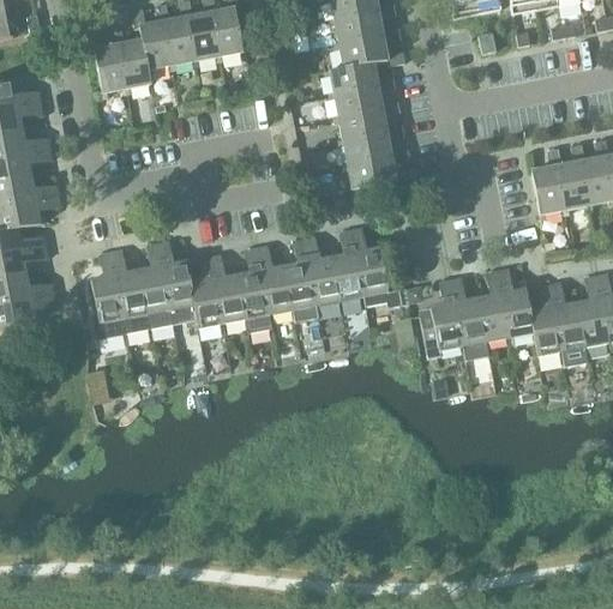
[(182,17),(169,19),(164,20),(173,65),(196,60),(188,16),(193,16),(190,0),(179,0),(182,17)]
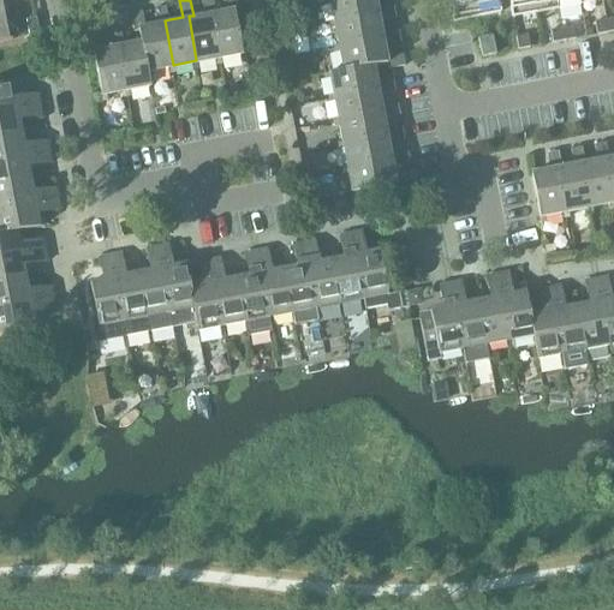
[(206,13),(194,16),(189,16),(196,60),(220,55),(212,12),(218,11),(215,0),(203,0),(206,13)]
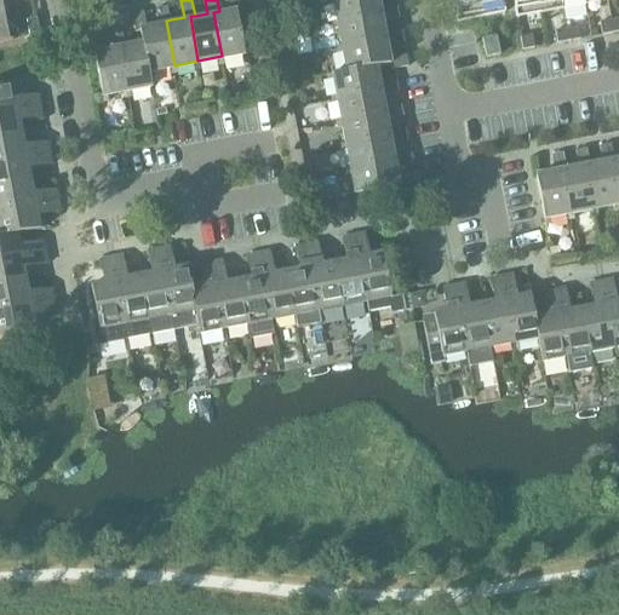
[(230,0),(231,9),(219,11),(213,12),(222,56),(246,52),(238,9),(242,7),(241,0),(230,0)]
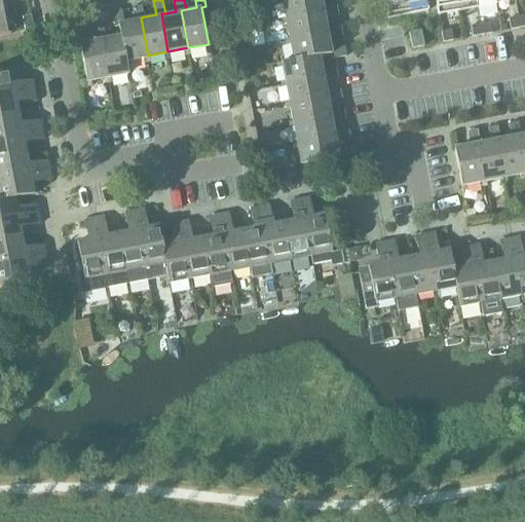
[(284,0),(287,16),(325,9),(326,15),(339,12),(338,3),(324,6),(323,0),(284,0)]
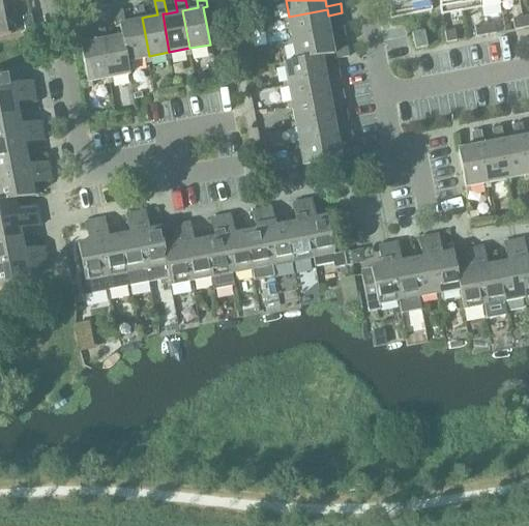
[(389,0),(392,15),(433,7),(431,0),(440,0),(442,11),(444,10),(443,6),(476,0),(389,0)]
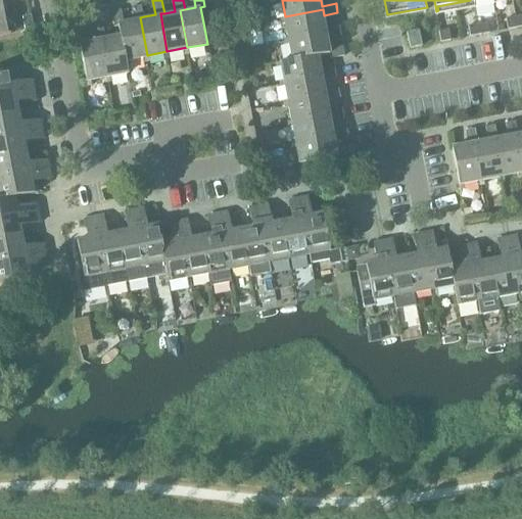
[(135,18),(125,20),(120,21),(127,58),(147,55),(140,17),(144,16),(142,2),(133,4),(135,18)]
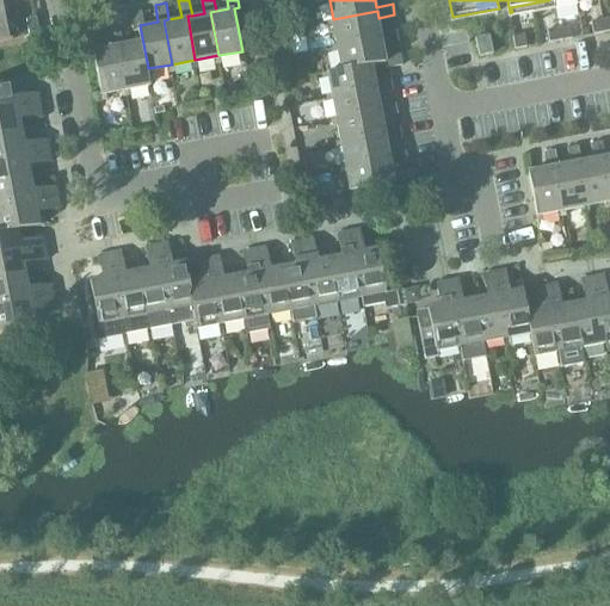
[(141,39),(124,43),(118,44),(127,87),(151,82),(148,68),(140,25),(146,24),(142,7),(131,10),(135,28),(139,26),(141,39)]
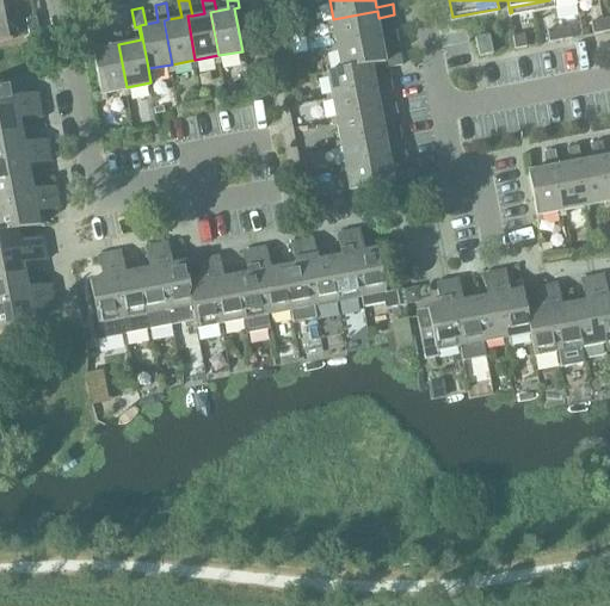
[(8,10),(0,11),(0,38),(13,36),(8,10)]
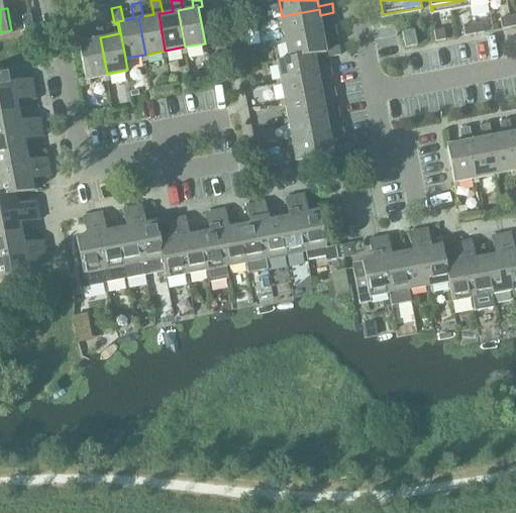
[(282,16),(286,36),(322,29),(323,34),(337,32),(335,23),(322,25),(320,15),(319,9),(282,16)]
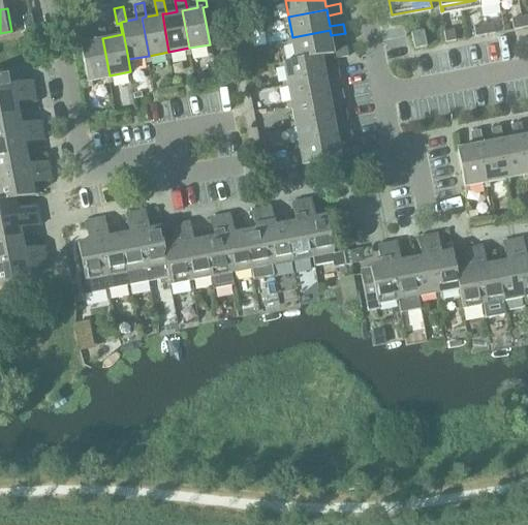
[(24,13),(26,29),(35,27),(32,12),(24,13)]
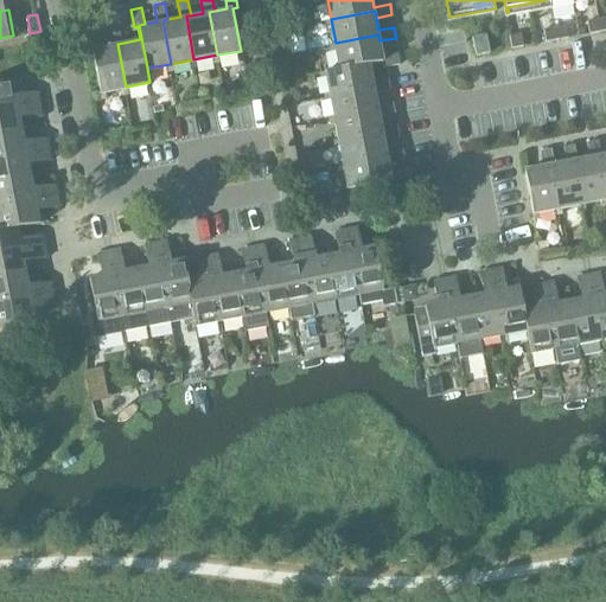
[(601,27),(599,15),(588,18),(591,30),(601,27)]
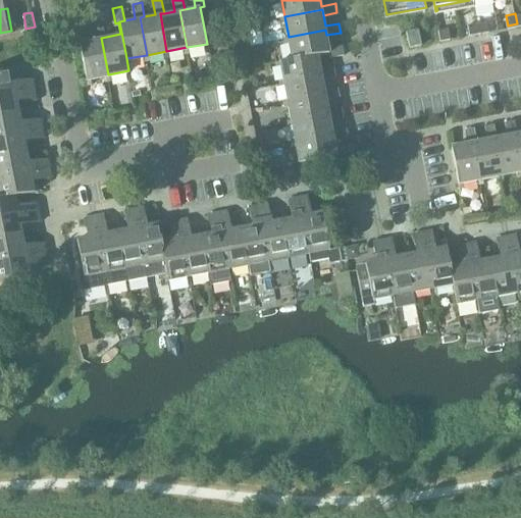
[(487,18),(477,20),(479,31),(489,30),(487,18)]
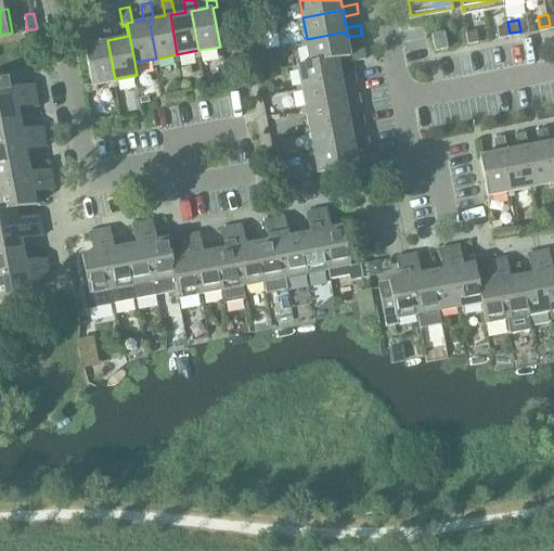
[(510,33),(507,22),(498,24),(500,35),(510,33)]
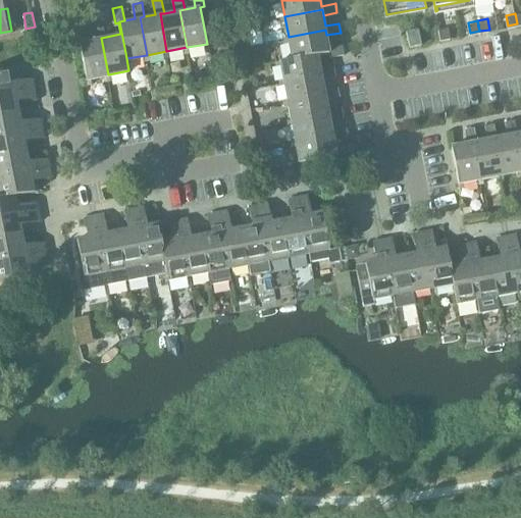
[(101,38),(106,37),(103,22),(94,23),(97,38),(81,41),(88,79),(108,74),(101,38)]
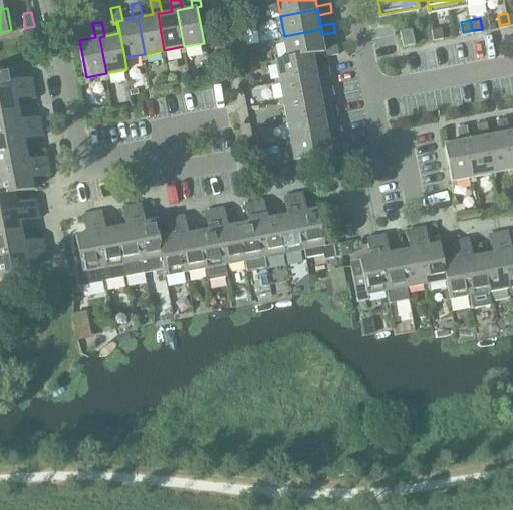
[(432,27),(434,38),(444,36),(442,25),(432,27)]
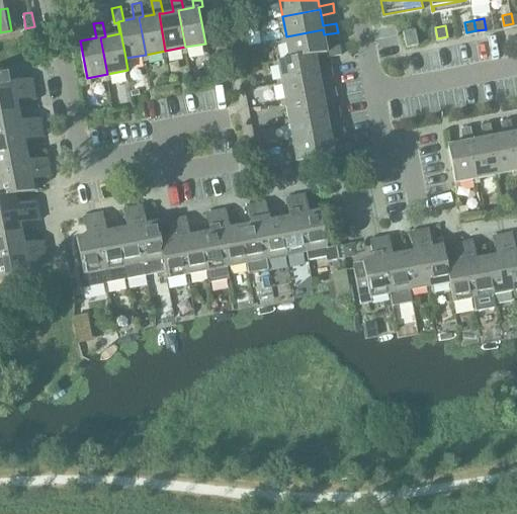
[(404,28),(407,45),(419,41),(416,26),(404,28)]
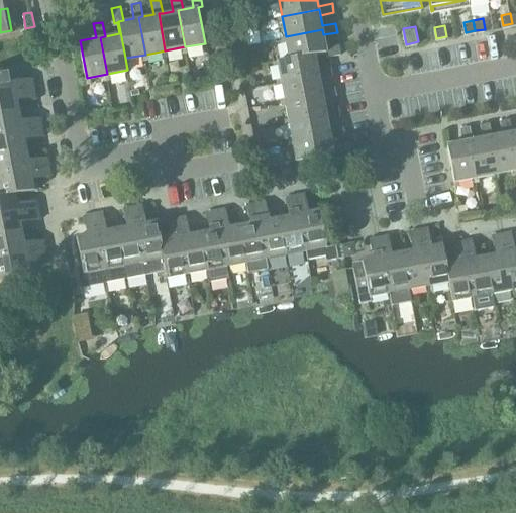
[(286,36),(290,57),(314,53),(315,53),(325,50),(326,55),(341,52),(339,42),(325,45),(323,34),(322,29),(286,36)]
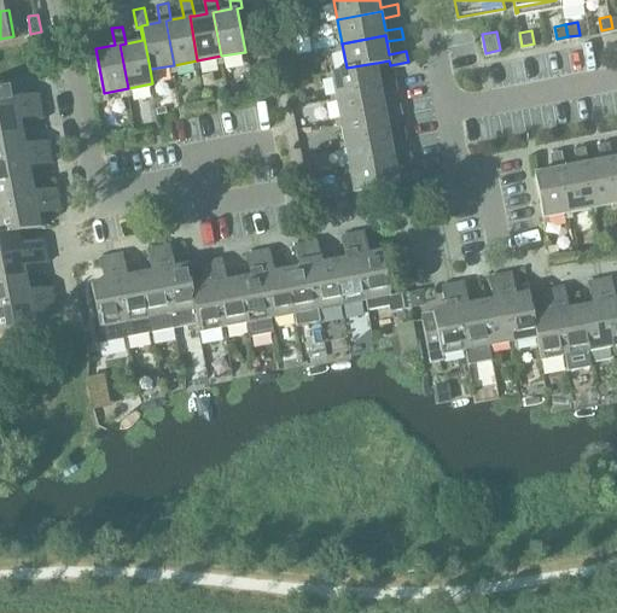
[(332,70),(337,94),(380,86),(382,92),(399,88),(396,77),(379,81),(377,63),(376,63),(347,68),(332,70)]
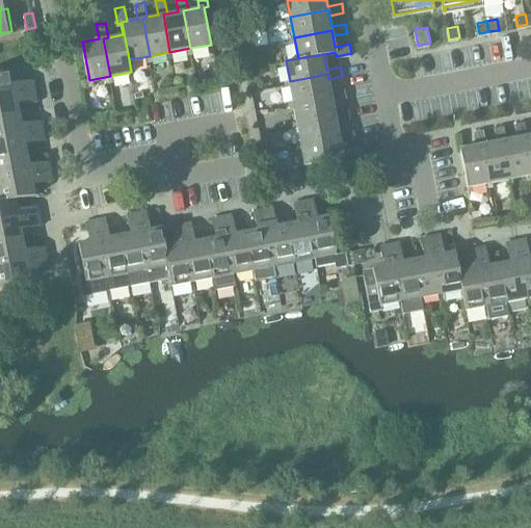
[(0,72),(0,93),(35,86),(34,78),(15,81),(12,70),(0,72)]
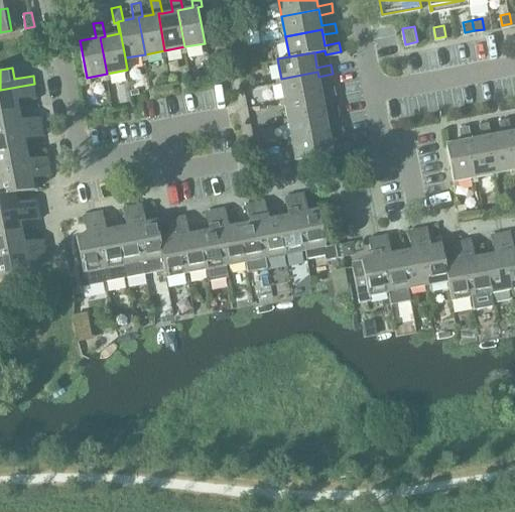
[(281,79),(284,99),(322,92),(323,97),(337,94),(335,85),(320,88),(318,77),(317,72),(281,79)]
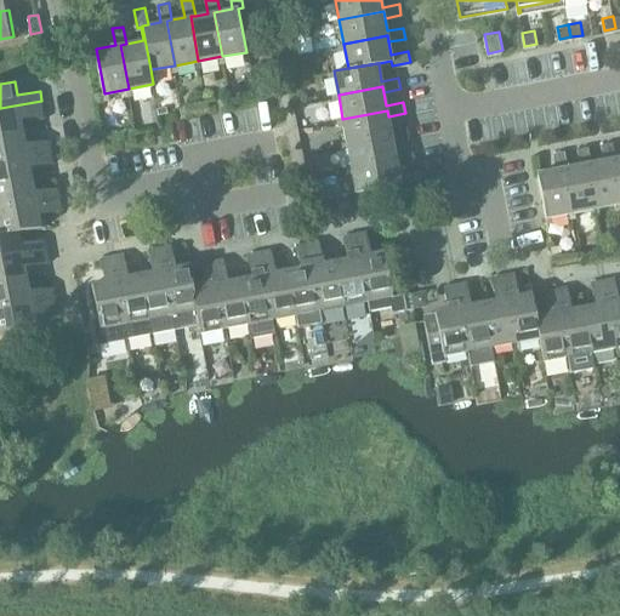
[(0,108),(0,133),(23,130),(21,118),(44,113),(41,101),(0,108)]
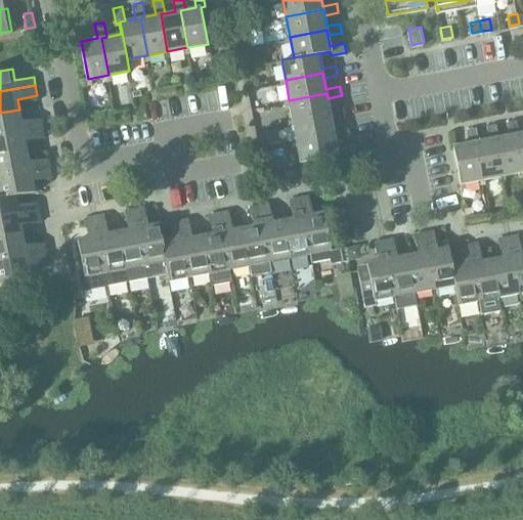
[(289,100),(293,121),(331,114),(332,118),(345,116),(344,106),(330,109),(328,98),(327,93),(289,100)]
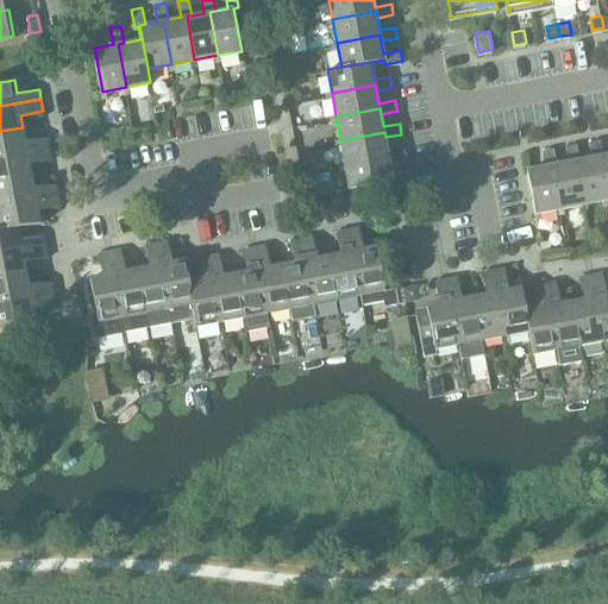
[(0,131),(0,155),(50,146),(48,136),(25,139),(23,127),(0,131)]
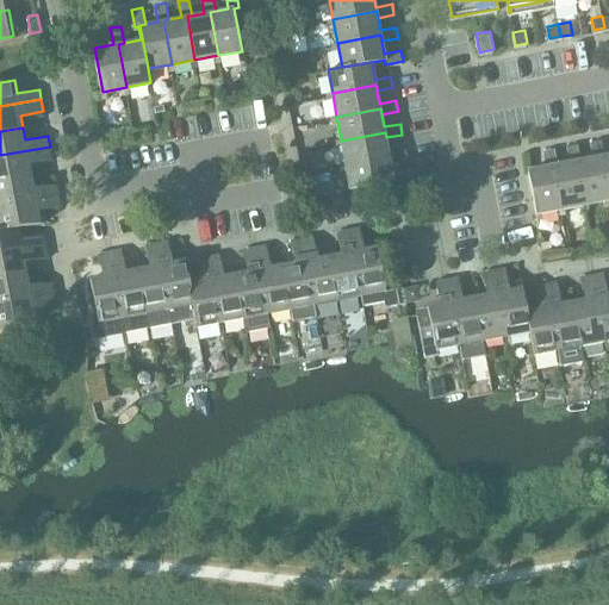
[(341,141),(346,164),(390,156),(390,161),(406,157),(404,147),(389,150),(386,137),(385,132),(341,141)]
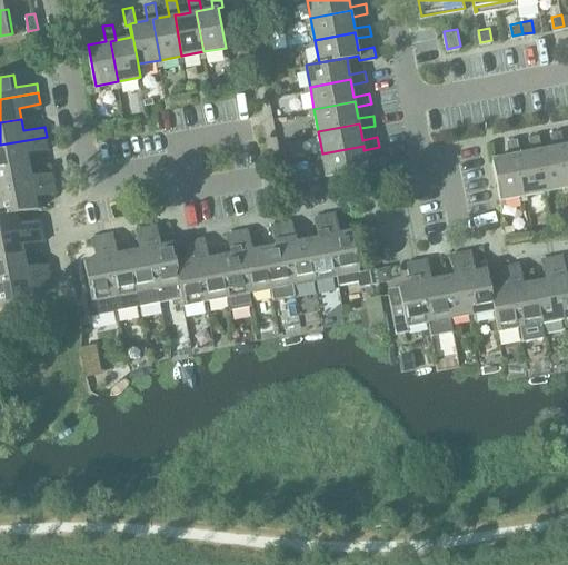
[(554,146),(542,148),(537,149),(544,190),(566,186),(558,145),(564,144),(561,129),(551,130),(554,146)]
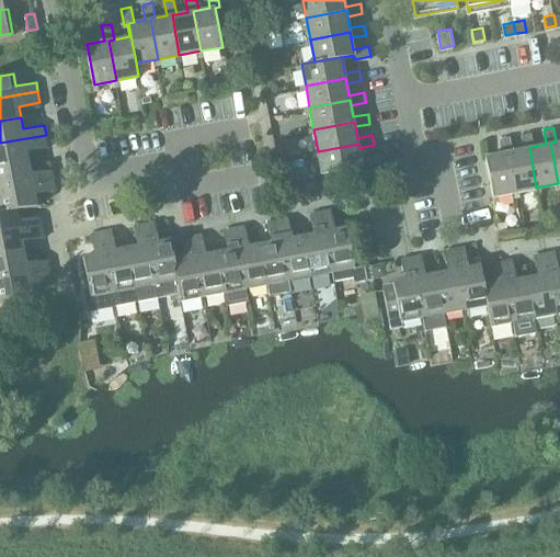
[(525,148),(513,150),(507,151),(515,191),(536,188),(529,147),(535,146),(532,131),(522,133),(525,148)]
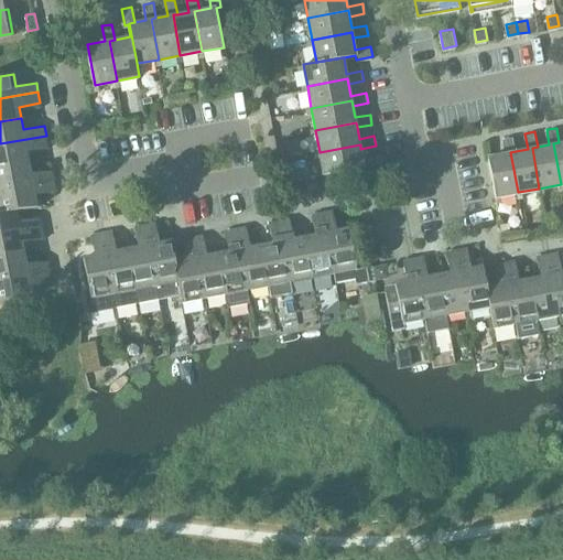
[(0,143),(0,165),(30,161),(28,150),(49,147),(46,136),(0,143)]
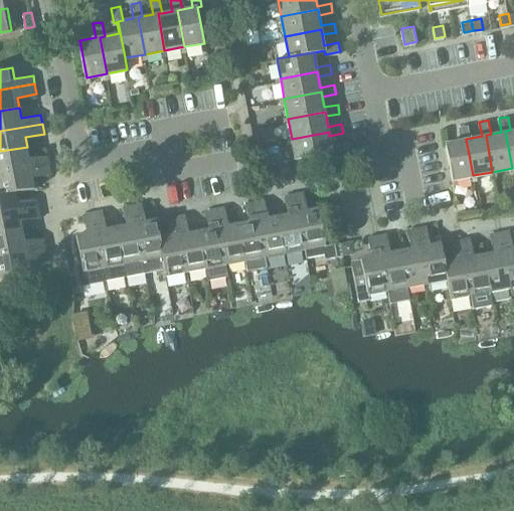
[(466,139),(471,138),(468,124),(459,126),(462,140),(446,143),(453,179),(473,175),(466,139)]
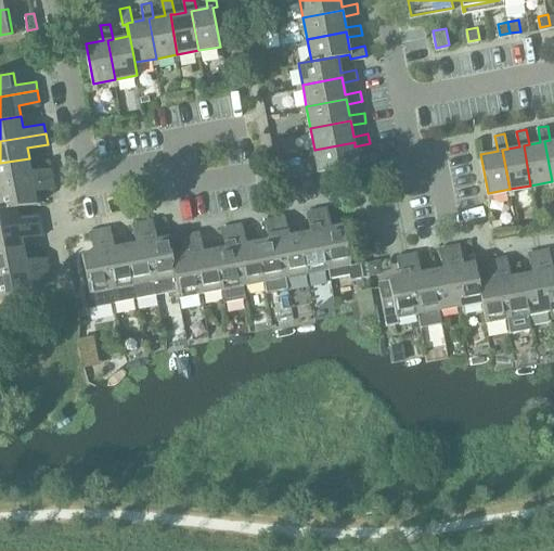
[(553,139),(550,140),(544,141),(552,181),(553,180),(553,139)]
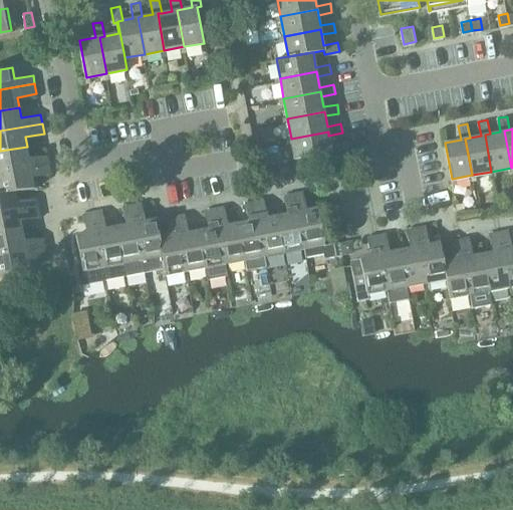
[(328,132),(291,139),(295,159),(330,152),(331,156),(346,153),(344,144),(330,146),(328,136),(328,132)]
